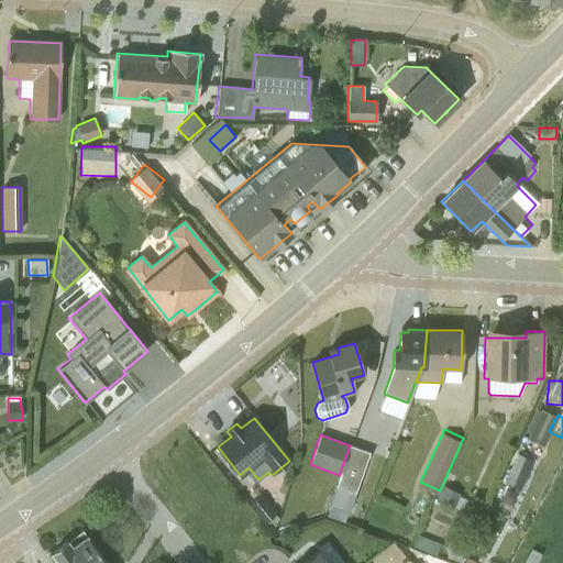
[(368,452),(350,445),(335,487),(335,488),(330,504),(348,510),(368,452)]
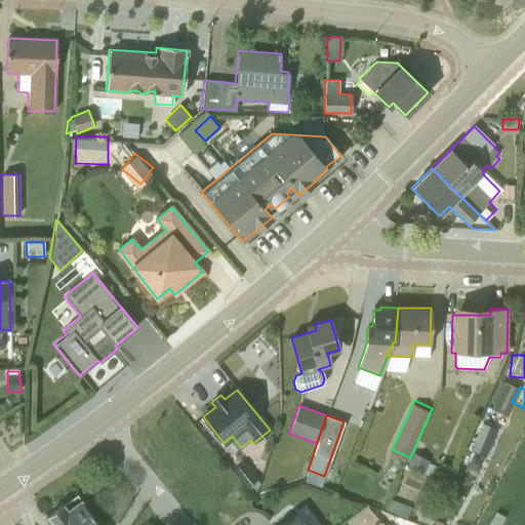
[(499,429),(484,421),(473,446),(488,453),(499,429)]
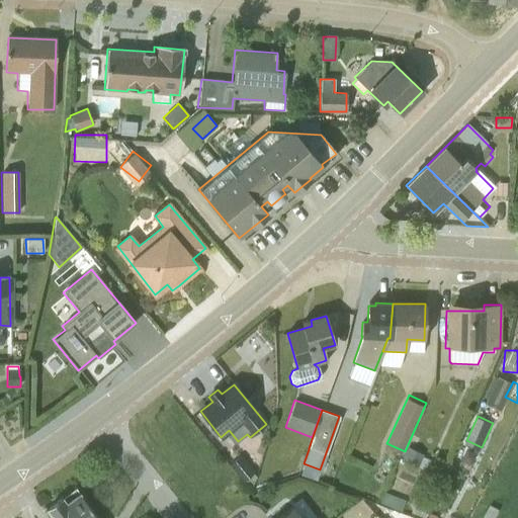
[(254,472),(241,456),(230,464),(244,482),(254,472)]
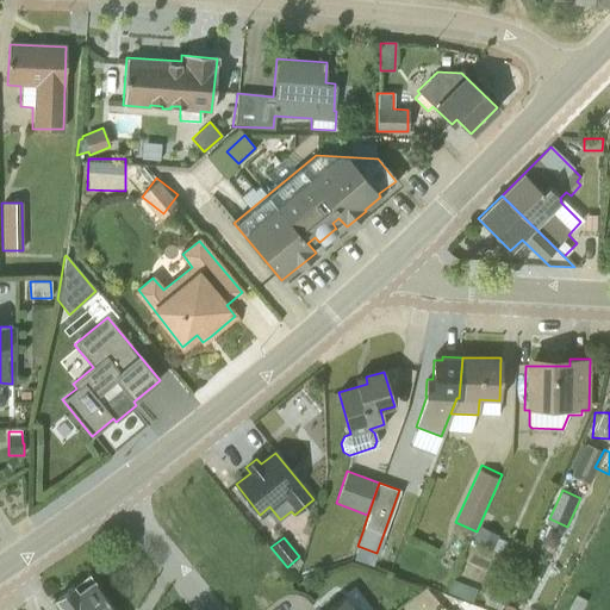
[(73,586),(55,601),(62,609),(114,609),(93,580),(78,592),(73,586)]
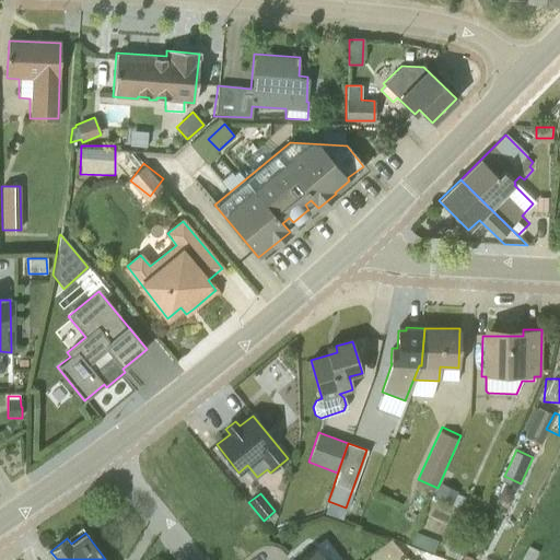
[(432,555),(438,543),(416,533),(410,544),(432,555)]
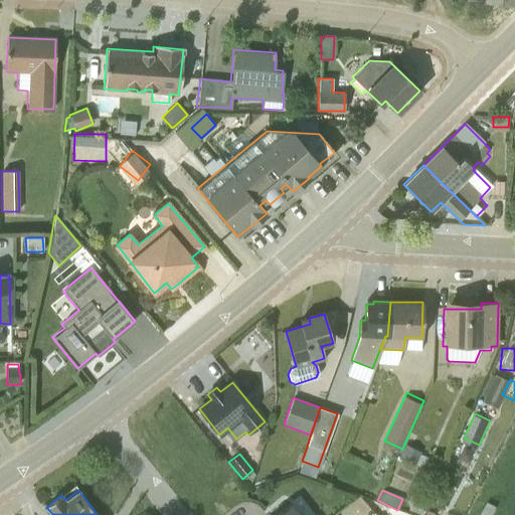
[(290,504),(275,514),(314,514),(308,508),(299,514),(290,504)]
